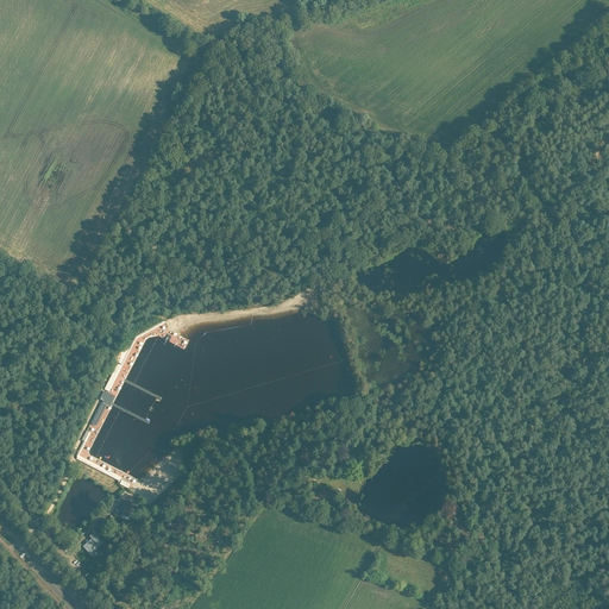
[(115,362),(120,364),(127,350),(123,347),(115,362)]
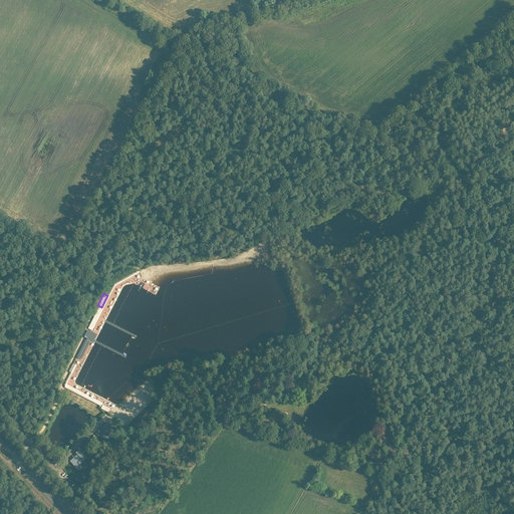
[(96,312),(91,322),(95,324),(100,314),(96,312)]
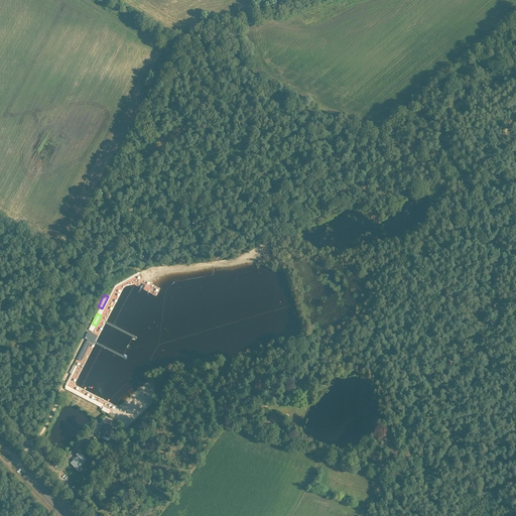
[(96,336),(88,332),(85,338),(92,342),(96,336)]
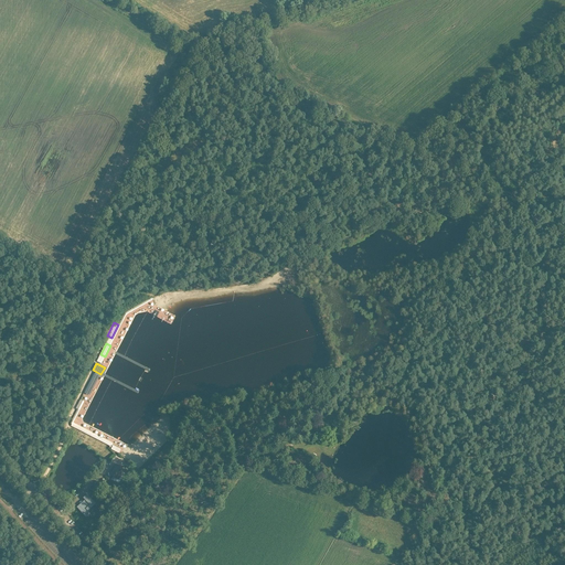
[(124,468),(116,464),(109,475),(113,477),(112,480),(119,484),(124,477),(120,475),(124,468)]
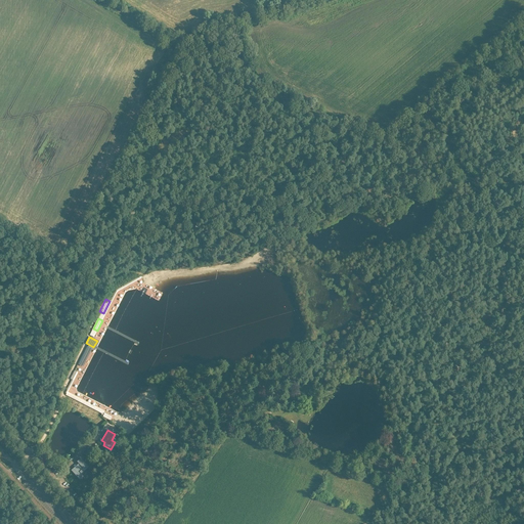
[(89,468),(81,459),(77,462),(79,464),(71,471),(80,480),(84,477),(81,474),(89,468)]
